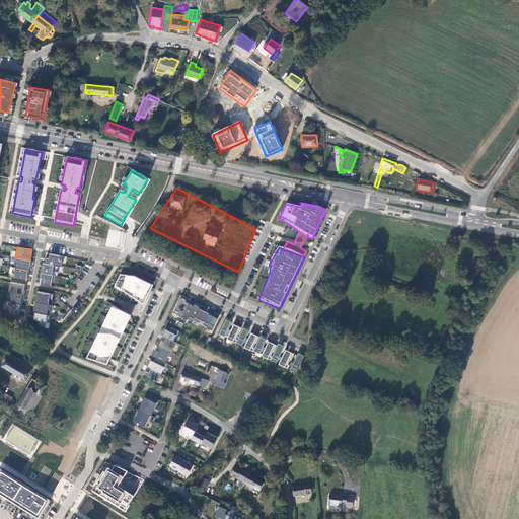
[(46,263),(62,266),(63,261),(60,260),(60,255),(48,253),(46,263)]
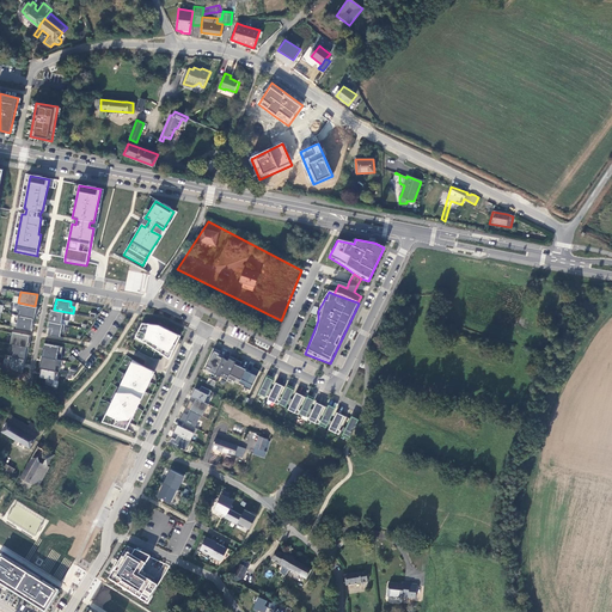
[(35,306),(18,303),(17,311),(19,311),(19,316),(35,318),(37,307),(35,306)]
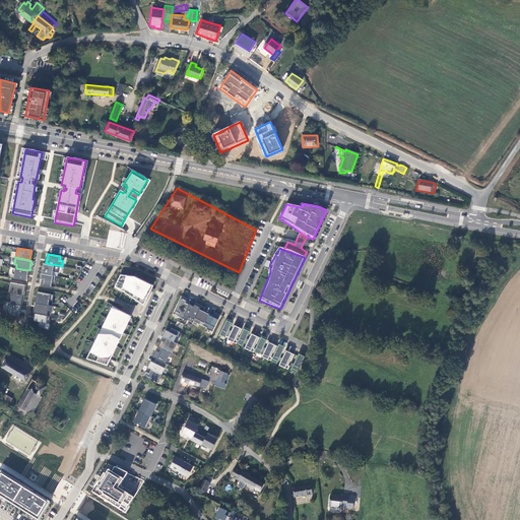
[(28,275),(29,270),(16,268),(13,267),(12,273),(15,274),(14,279),(26,281),(27,275),(28,275)]
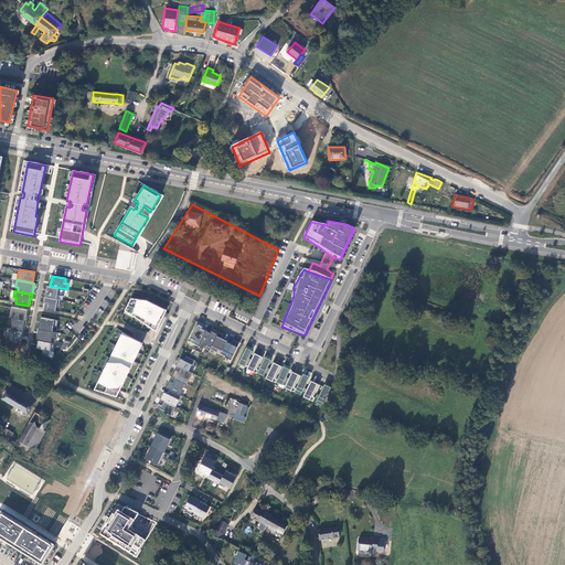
[(60,306),(61,300),(45,297),(44,304),(45,304),(44,309),(55,311),(56,306),(60,306)]
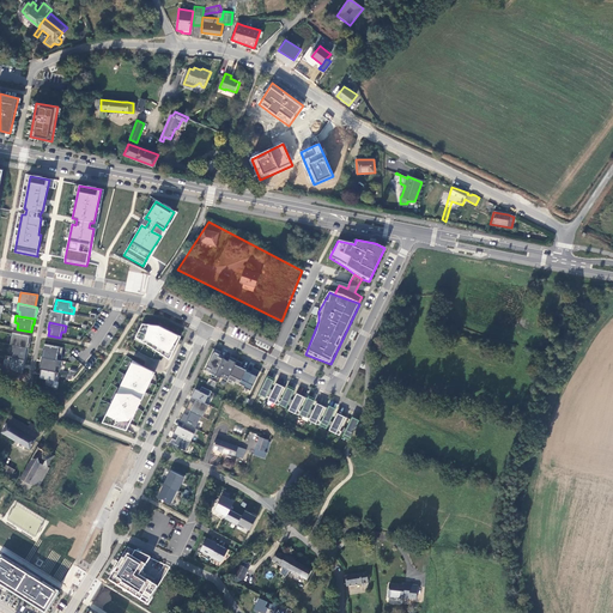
[(135,337),(168,358),(180,335),(157,325),(141,323),(135,337)]
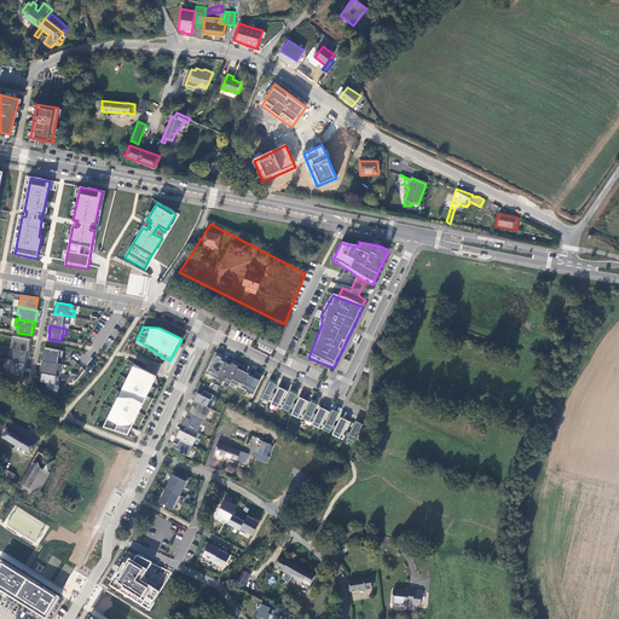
[(13,348),(29,352),(30,347),(29,347),(29,345),(30,345),(32,340),(12,336),(10,348),(13,348)]
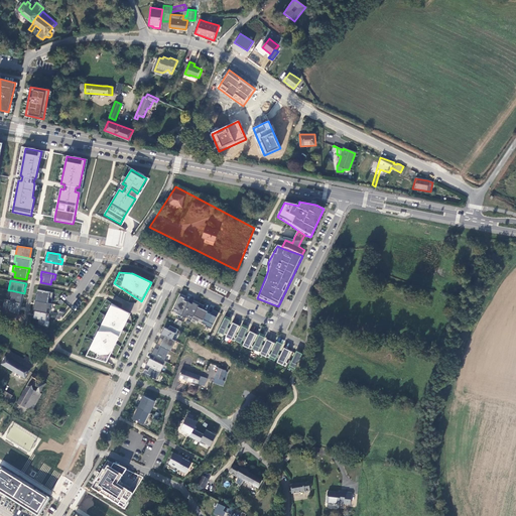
[(21,302),(22,302),(23,297),(24,297),(24,293),(11,290),(10,296),(11,296),(11,300),(21,302)]
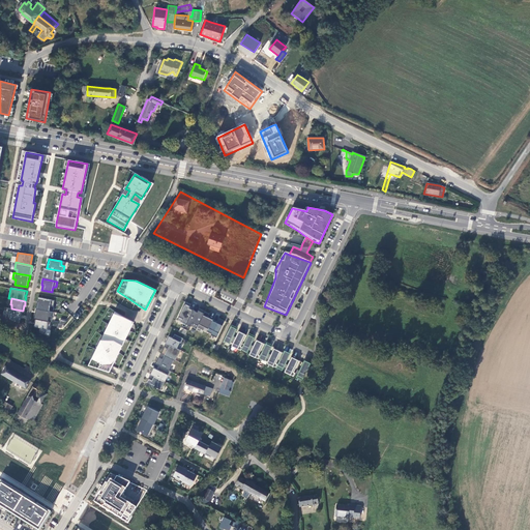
[(54,306),(55,300),(38,298),(37,301),(38,302),(37,308),(50,311),(50,306),(54,306)]
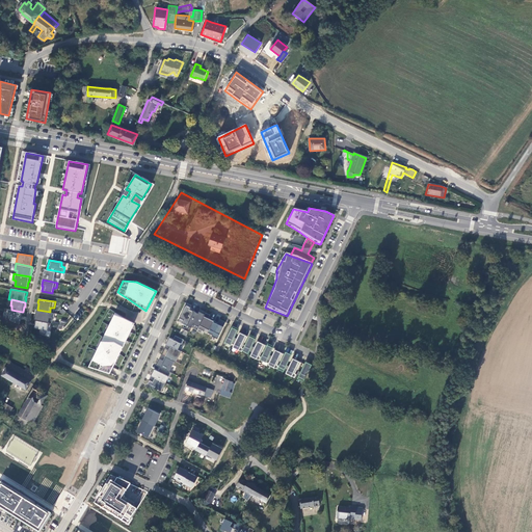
[(178,321),(187,325),(194,312),(190,310),(192,307),(187,303),(178,321)]
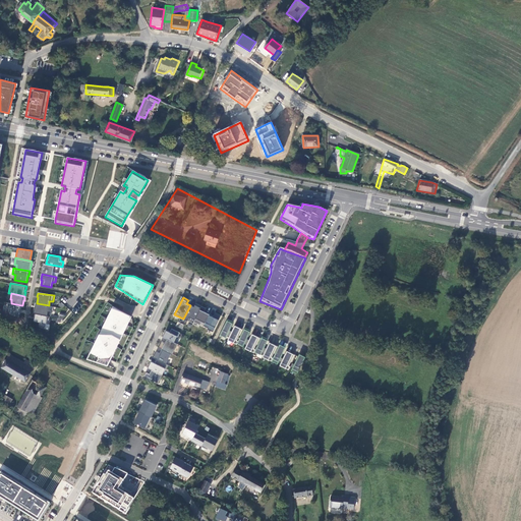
[(18,317),(21,305),(11,303),(7,302),(6,307),(8,309),(7,312),(15,316),(18,317)]
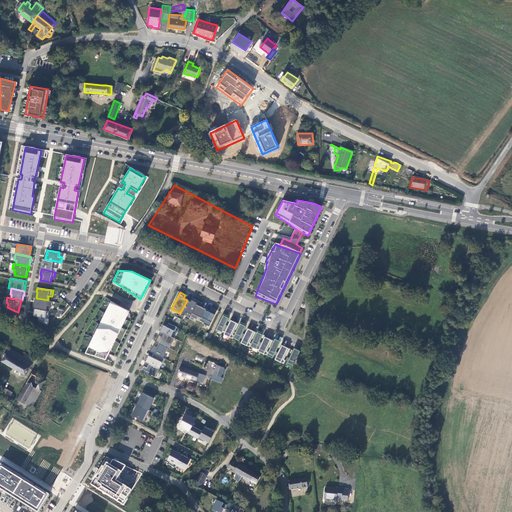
[(48,300),(36,298),(35,298),(33,308),(35,308),(47,311),(47,307),(50,307),(51,301),(48,300)]
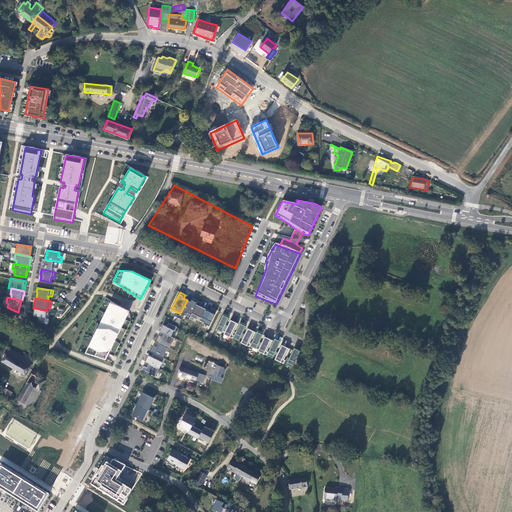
[(191,302),(187,300),(180,313),(190,318),(191,316),(198,301),(192,298),(191,302)]
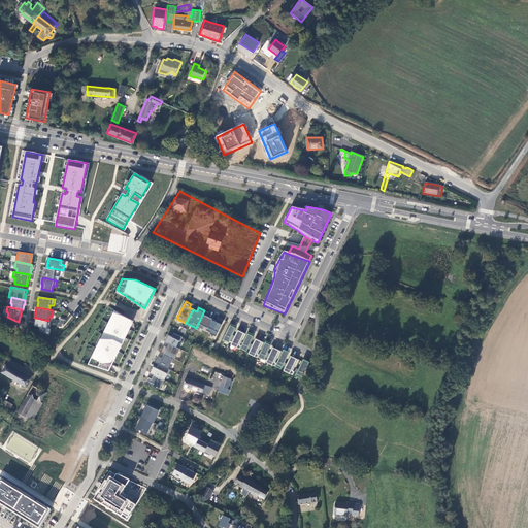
[(112,310),(88,363),(108,369),(110,367),(132,320),(112,310)]
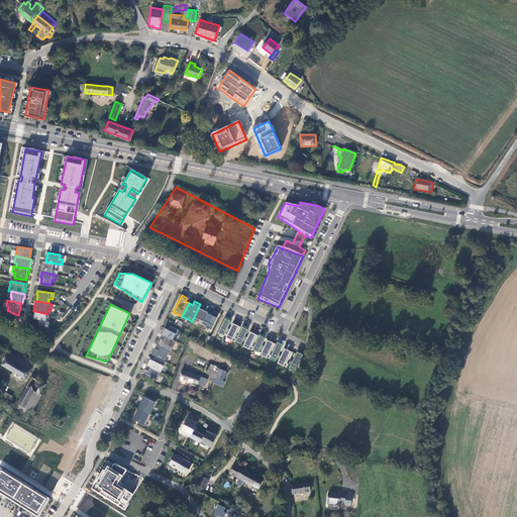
[(204,306),(200,304),(193,319),(199,322),(200,320),(203,322),(208,312),(203,310),(204,306)]
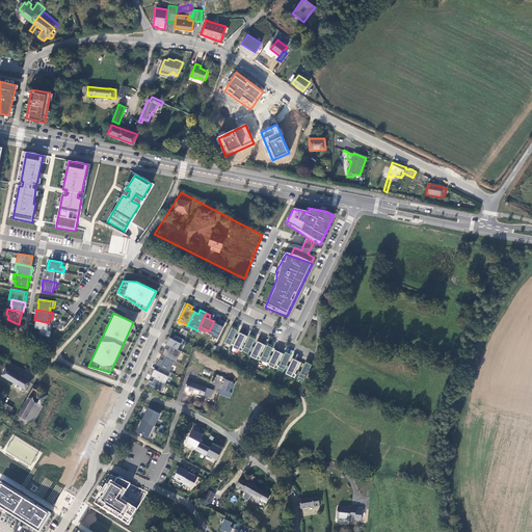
[(49,323),(36,320),(34,328),(40,329),(40,331),(46,335),(46,330),(49,330),(51,323),(49,323)]
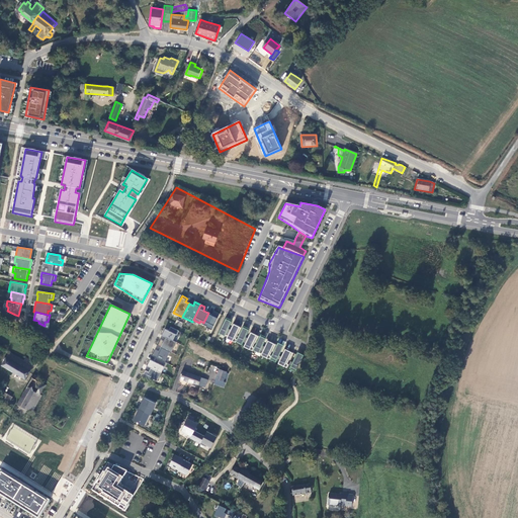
[(64,315),(66,315),(66,313),(59,312),(58,315),(51,314),(50,319),(63,321),(64,315)]
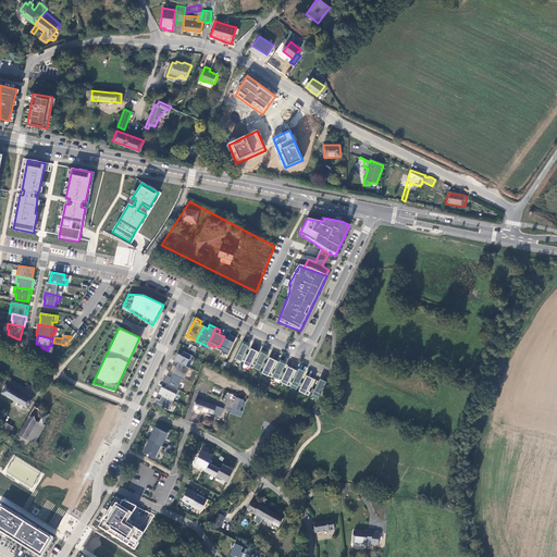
[(224,336),(219,347),(218,350),(227,355),(235,337),(230,335),(227,338),(224,336)]
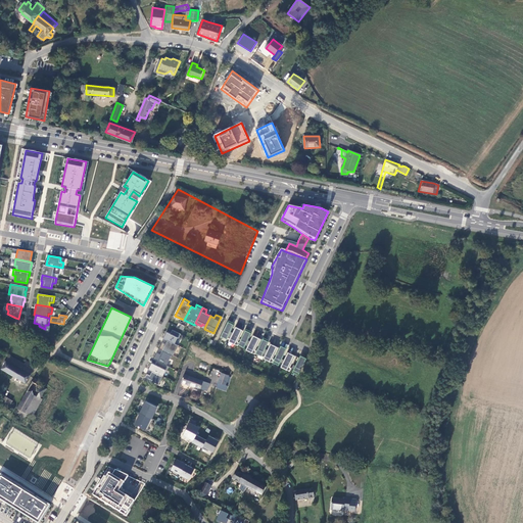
[(228,337),(230,338),(233,333),(231,332),(234,325),(228,322),(221,336),(227,339),(228,337)]
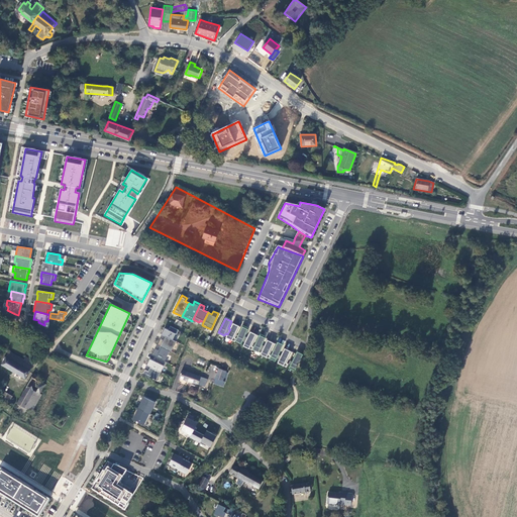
[(235,340),(236,339),(234,338),(240,327),(233,323),(230,329),(227,334),(226,337),(235,341),(235,340)]
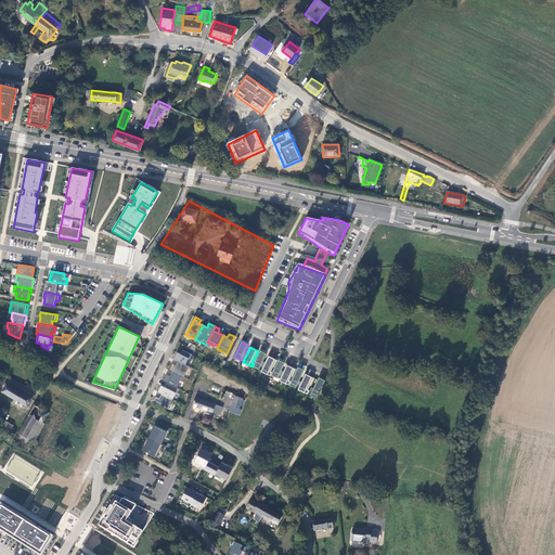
[(178,361),(185,365),(189,359),(190,359),(192,355),(183,350),(181,355),(177,352),(173,359),(178,361)]
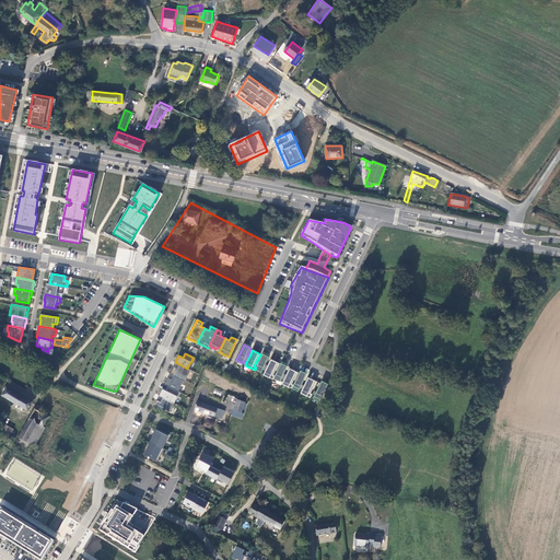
[(263,370),(265,372),(268,365),(266,364),(269,357),(263,353),(256,368),(255,369),(261,372),(263,370)]
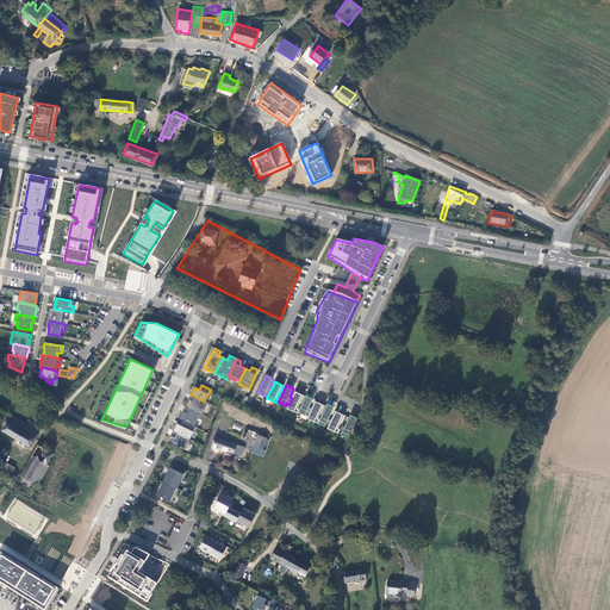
[(298,414),(298,412),(299,410),(298,409),(304,396),(296,391),(292,398),(288,405),(287,408),(298,414)]
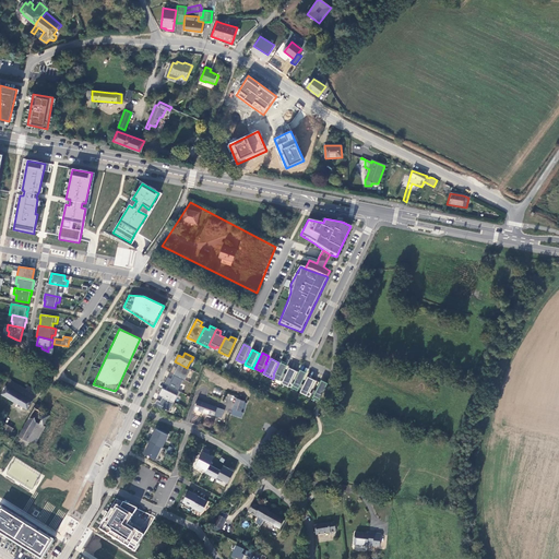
[(281,379),(283,380),(286,375),(284,373),(287,366),(281,363),(274,376),(273,378),(280,381),(281,379)]
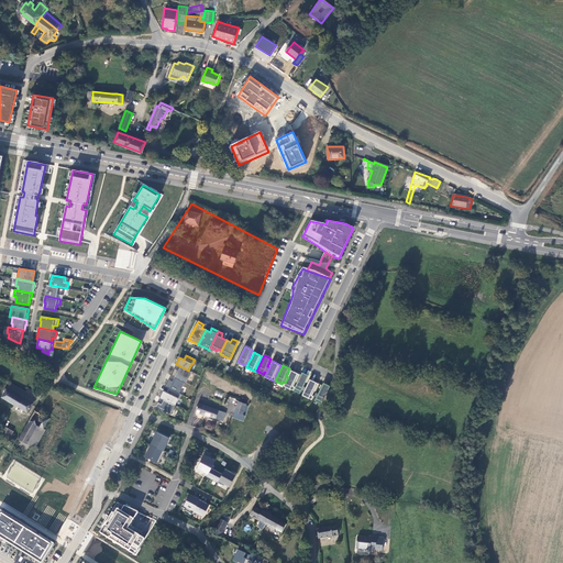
[(185,383),(186,383),(191,372),(188,371),(180,366),(178,371),(174,368),(170,376),(175,377),(185,383)]
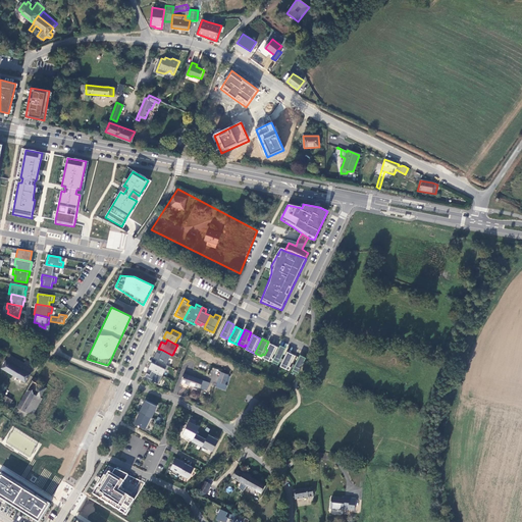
[(272,362),(273,359),(272,358),(277,347),(270,344),(267,350),(264,355),(263,358),(272,362)]
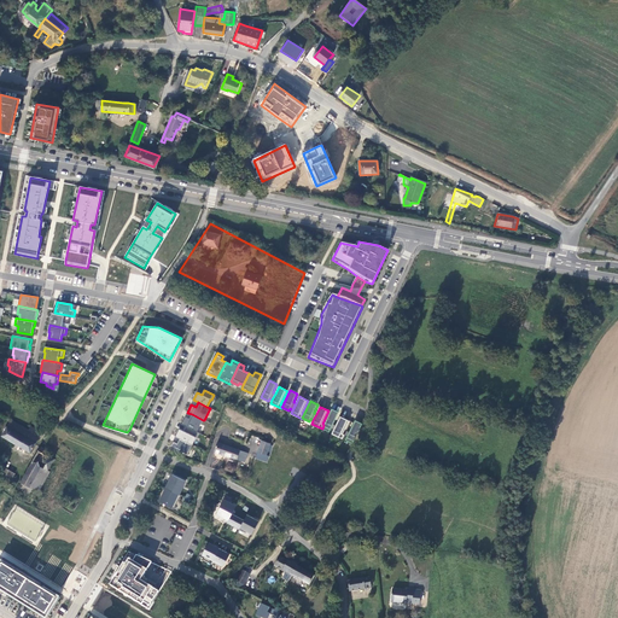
[(333,430),(336,425),(333,424),(339,412),(332,409),(324,425),(322,429),(330,432),(331,429),(333,430)]
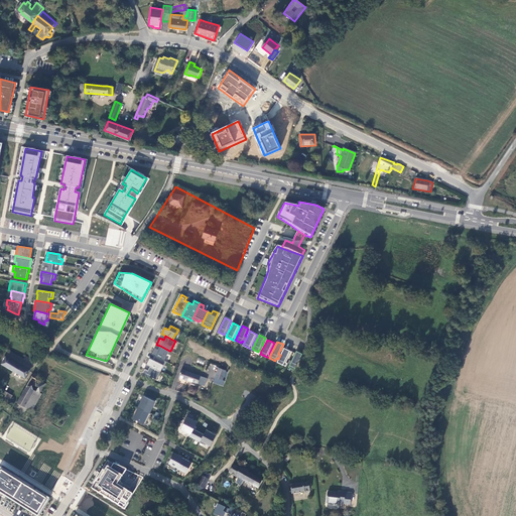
[(155,356),(164,361),(169,351),(160,346),(158,350),(154,348),(151,355),(155,356)]
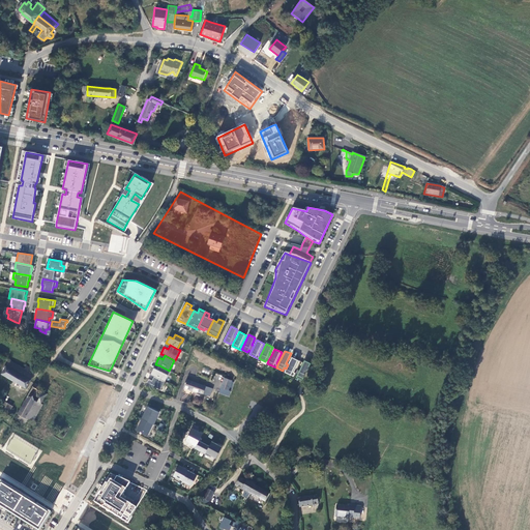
[(294,376),(295,374),(295,373),(294,373),(299,361),(292,357),(288,364),(286,369),(285,372),(294,376)]
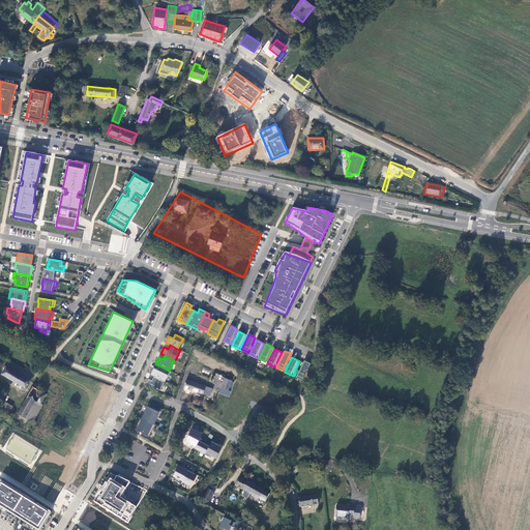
[(297,370),(295,373),(295,374),(298,375),(296,378),(302,380),(311,363),(304,360),(300,371),(297,370)]
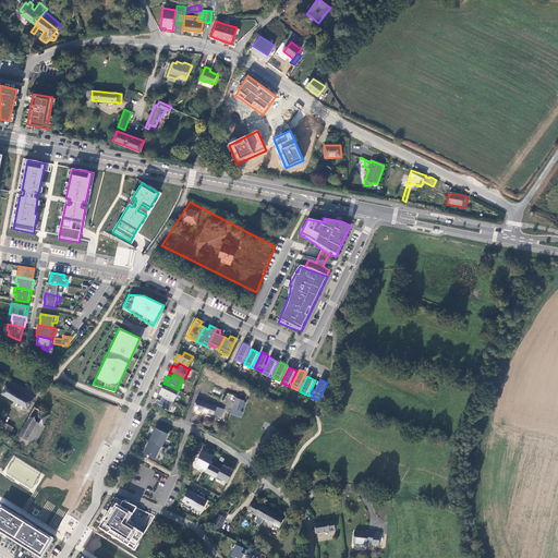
[(26,408),(37,391),(27,385),(24,389),(14,384),(9,380),(1,393),(26,408)]
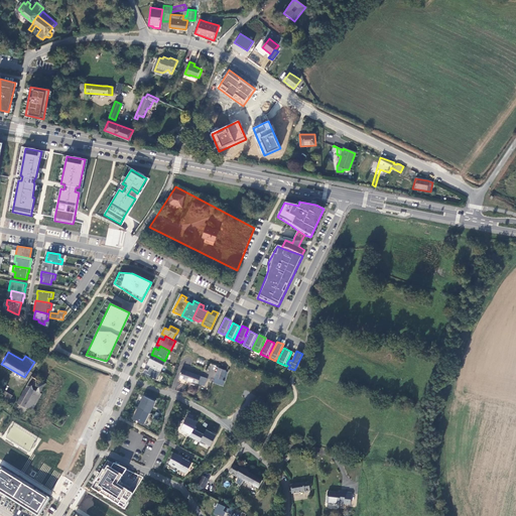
[(150,366),(160,371),(161,372),(164,365),(163,365),(165,361),(164,361),(155,356),(153,360),(150,359),(147,365),(150,366)]
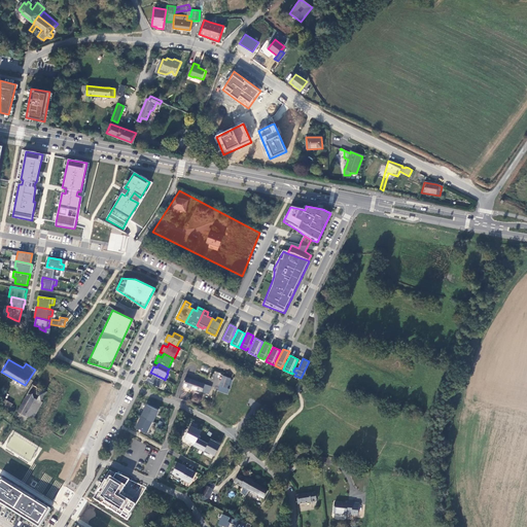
[(252,378),(240,373),(235,385),(247,389),(248,387),(253,389),(255,382),(251,381),(252,378)]
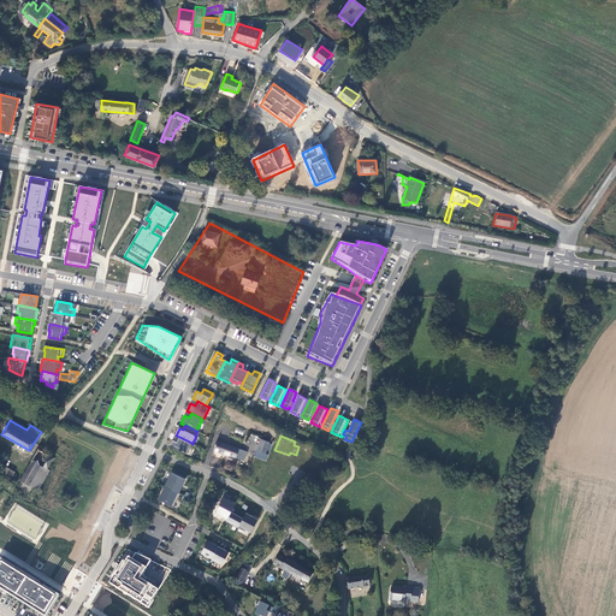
[(188,452),(191,443),(179,437),(177,442),(173,440),(170,445),(182,451),(182,450),(188,452)]
